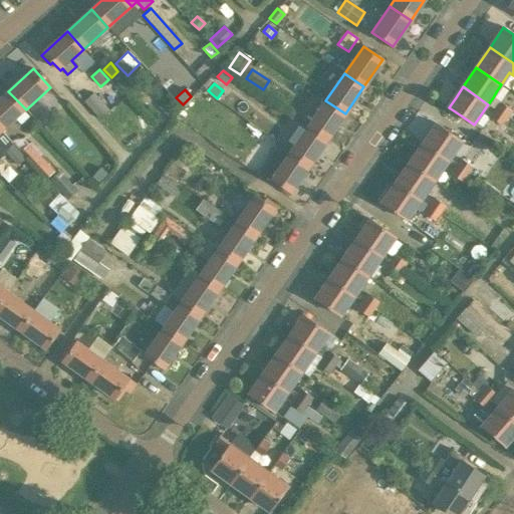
[(0,98),(0,130),(2,132),(26,109),(8,91),(0,98)]
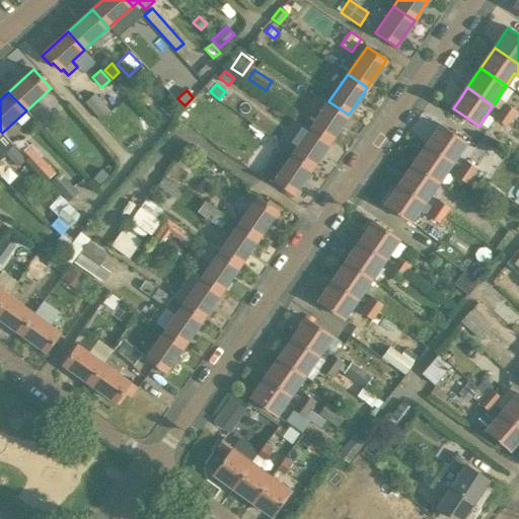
[(94,94),(85,102),(100,121),(110,112),(94,94)]
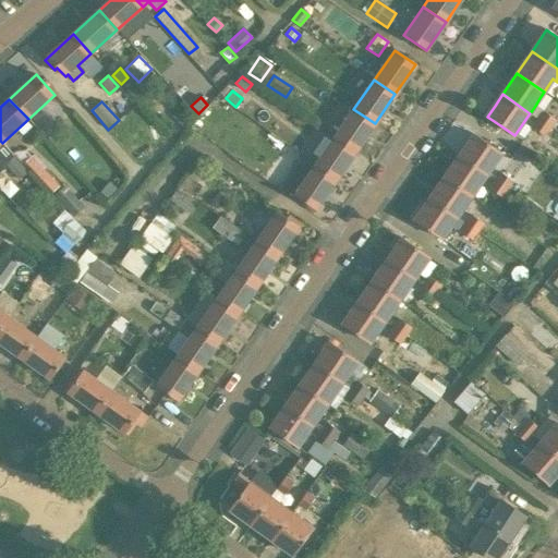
[(375,123),(353,109),(334,137),(355,153),(375,123)]
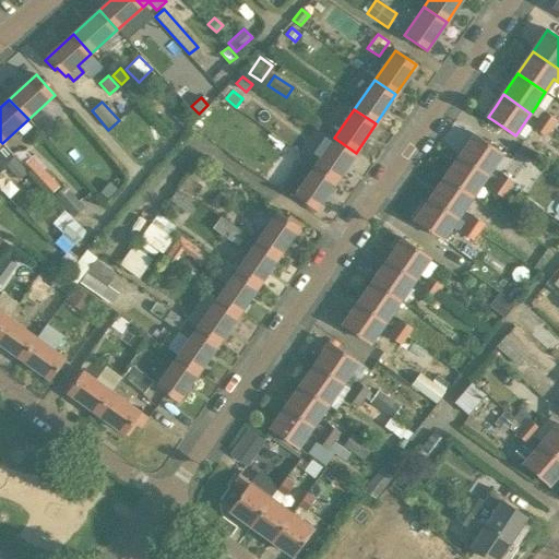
[(545,111),(539,119),(551,128),(557,120),(545,111)]
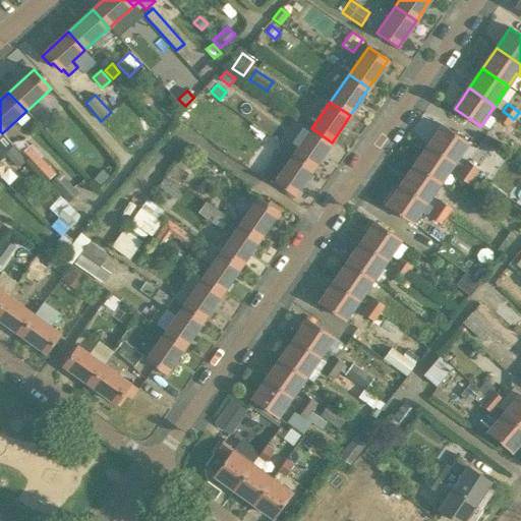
[(502,112),(497,120),(503,124),(509,128),(506,131),(514,136),(520,141),(520,126),(513,121),(514,119),(503,111),(502,112)]
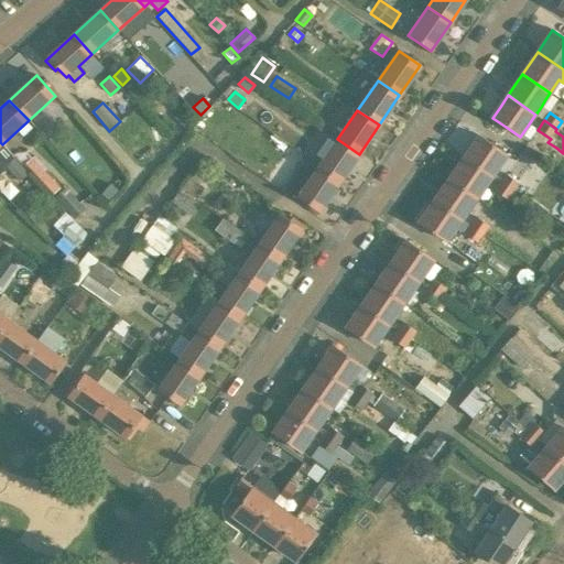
[(507,174),(517,160),(480,134),(465,156),(492,175),(491,176),(501,183),(501,182),(507,174)]
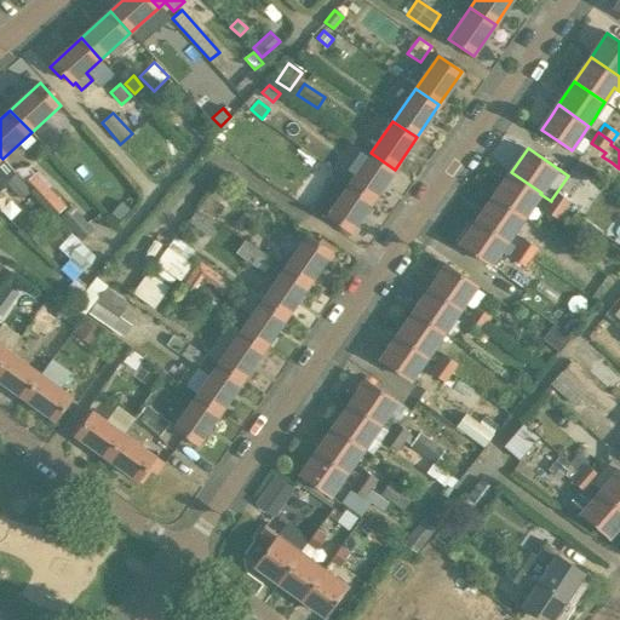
[(395,170),(371,153),(349,185),(373,201),(395,170)]
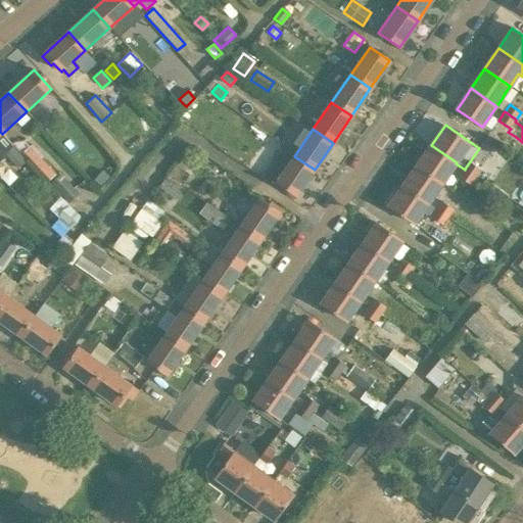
[(13,146),(2,134),(0,132),(0,161),(4,158),(2,156),(5,154),(17,168),(26,159),(13,146)]
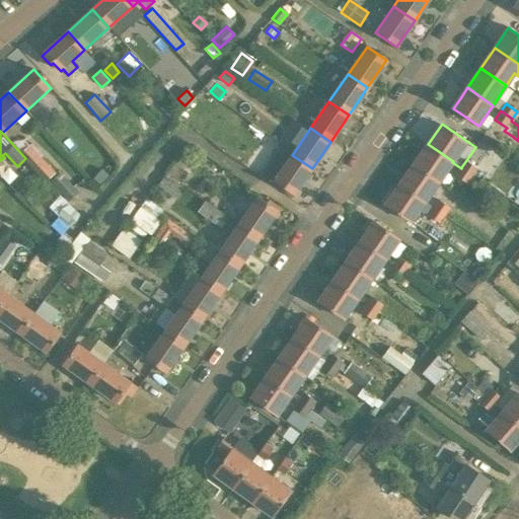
[(414,164),(439,181),(452,162),(453,161),(428,144),(414,164)]
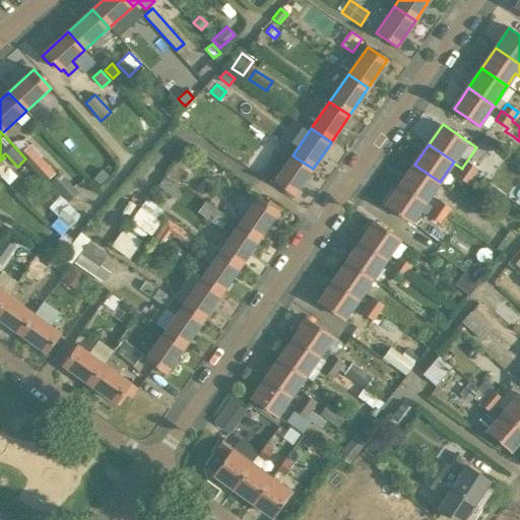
[(28,145),(21,152),(47,181),(55,174),(28,145)]
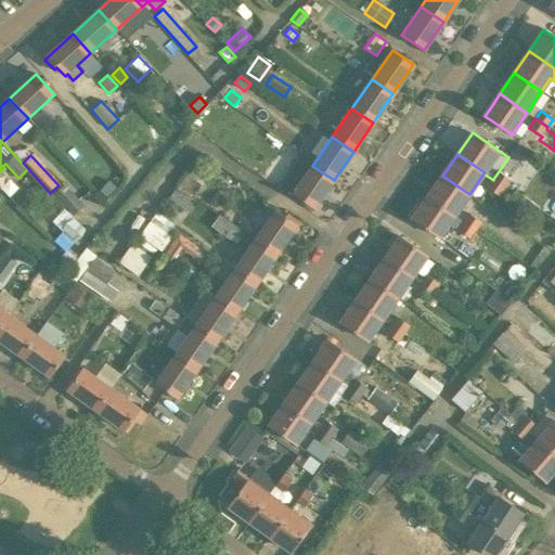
[(312,211),(334,180),(312,166),(294,194),(302,201),(300,204),(312,211)]
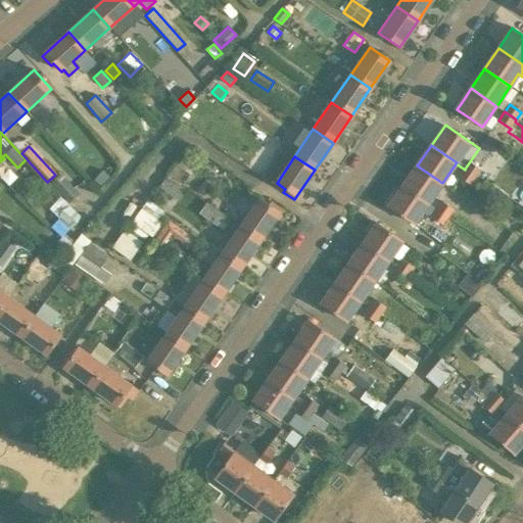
[(470,161),(465,169),(476,177),(481,170),(470,161)]
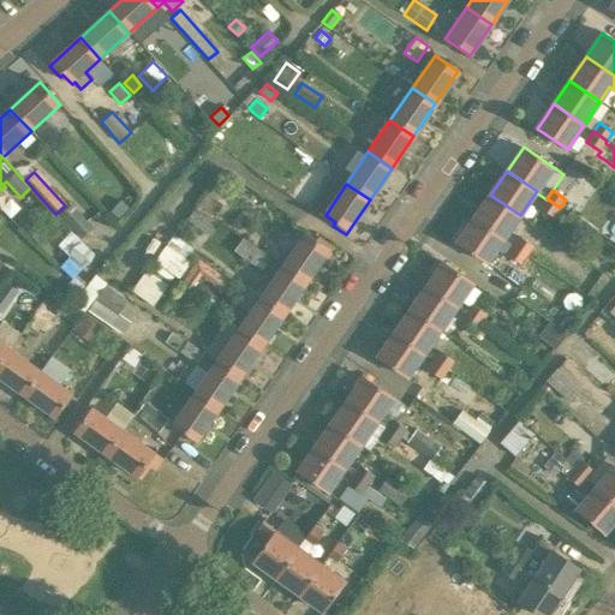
[(475,219),(505,239),(520,215),(490,195),(475,219)]
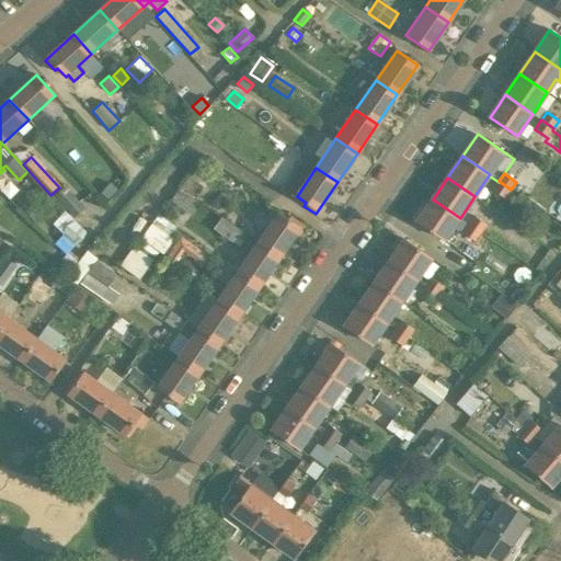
[(511,190),(499,181),(499,182),(492,191),(504,198),(511,190)]
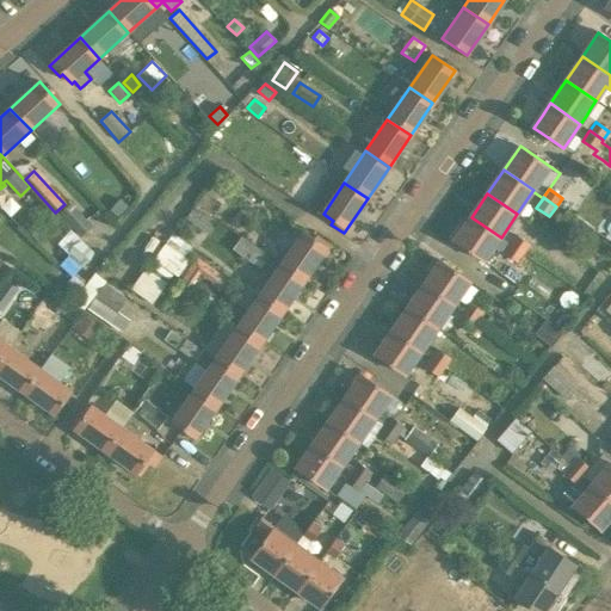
[(127,207),(119,199),(110,210),(117,216),(127,207)]
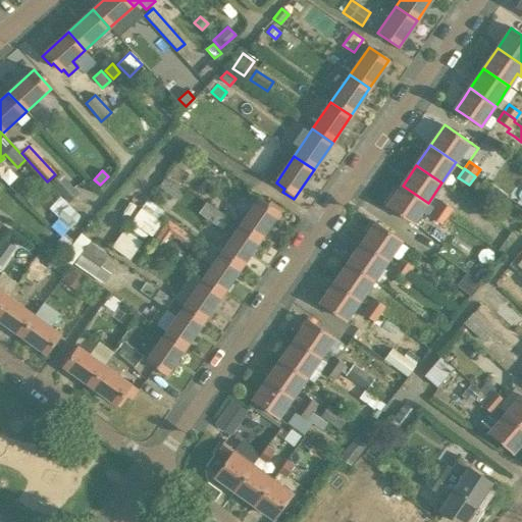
[(60,174),(50,184),(69,203),(79,194),(60,174)]
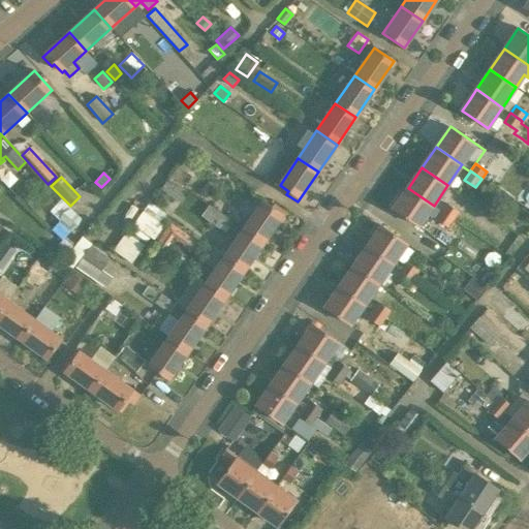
[(168,179),(160,190),(181,204),(189,192),(168,179)]
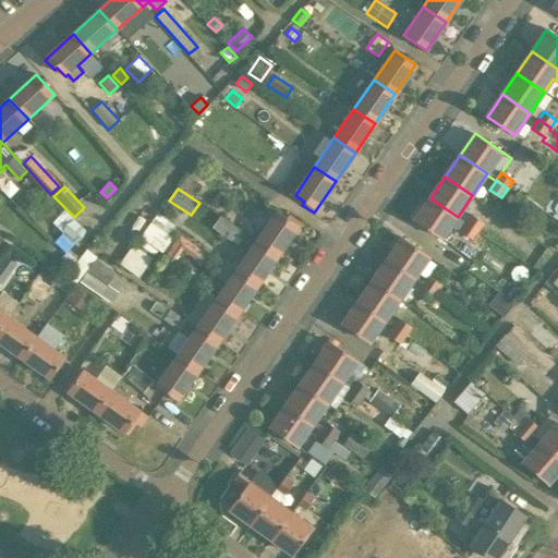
[(415,220),(443,239),(458,217),(431,198),(415,220)]
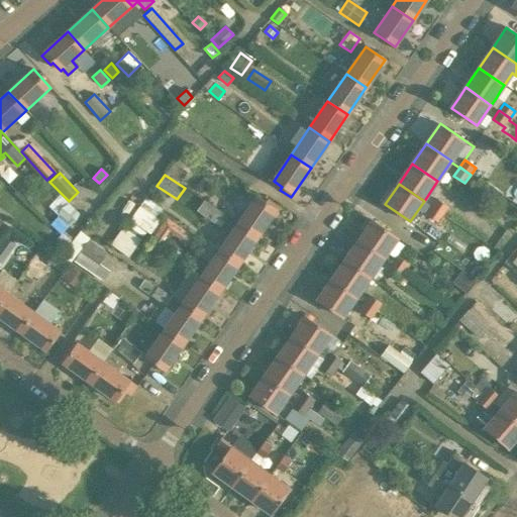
[(256,196),(237,223),(257,237),(279,207),(268,200),(266,202),(256,196)]
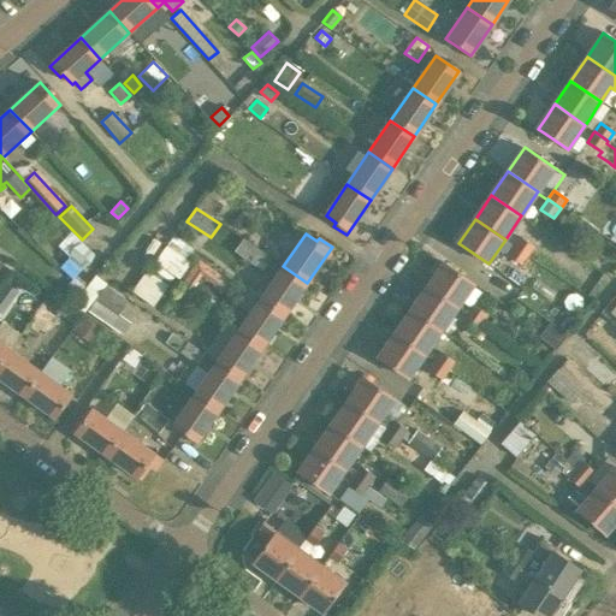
[(193,249),(173,235),(154,262),(175,277),(179,280),(190,264),(185,260),(193,249)]
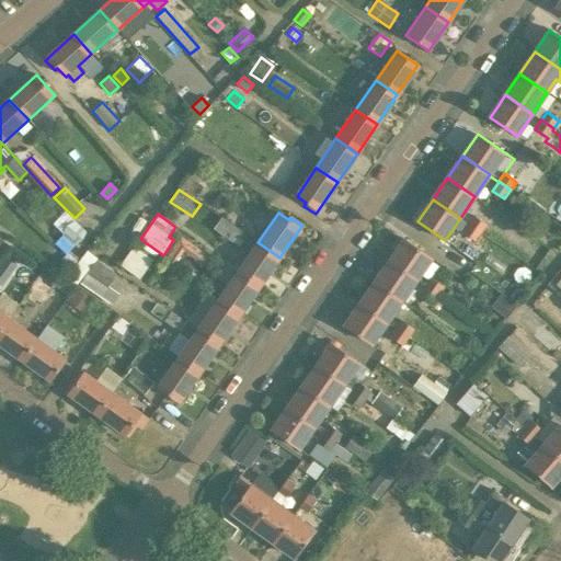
[(473,216),(468,224),(481,232),(487,225),(473,216)]
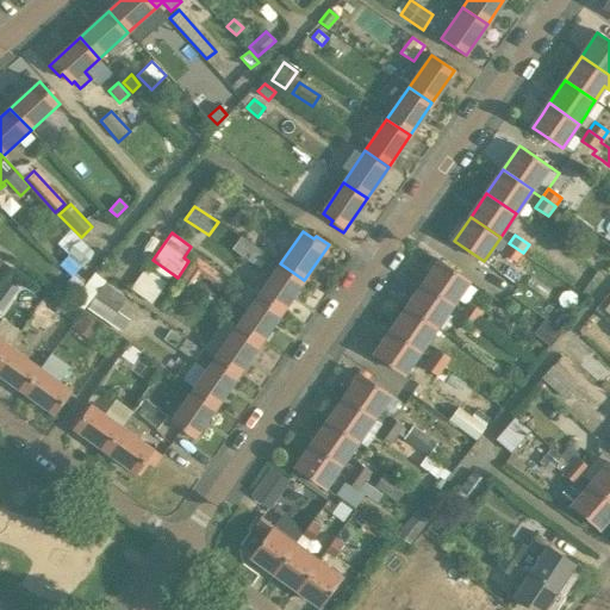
[(260,269),(268,256),(241,237),(232,250),(260,269)]
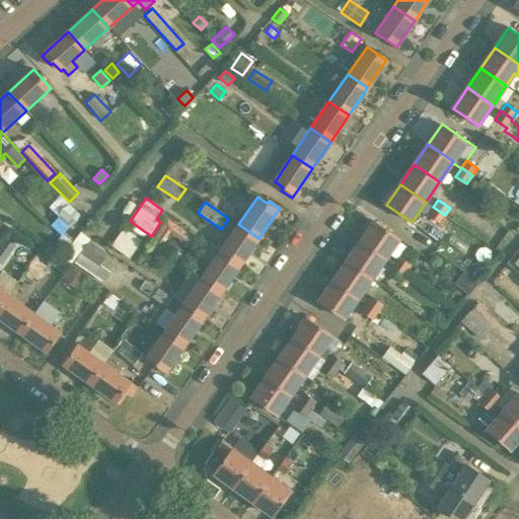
[(68,205),(58,217),(69,226),(79,214),(68,205)]
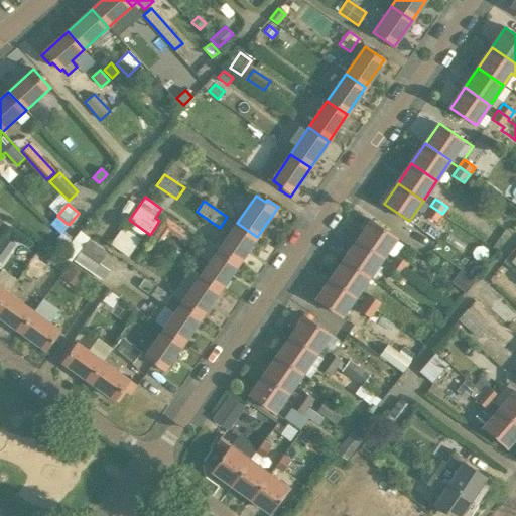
[(442,214),(430,206),(424,214),(436,223),(442,214)]
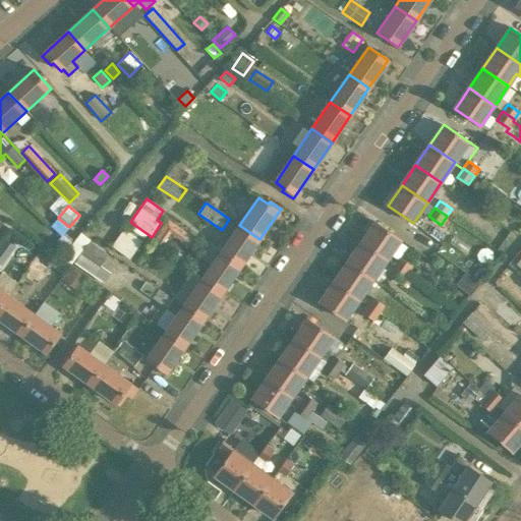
[(188,246),(193,238),(168,220),(154,241),(162,246),(170,234),(188,246)]
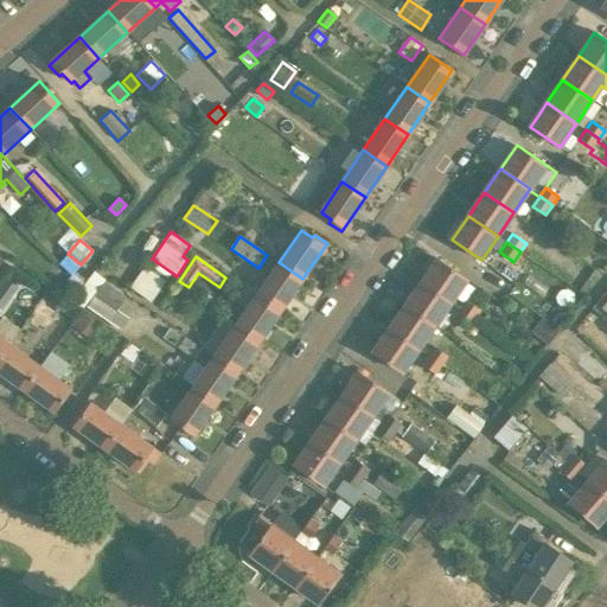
[(152,259),(146,267),(166,280),(172,273),(152,259)]
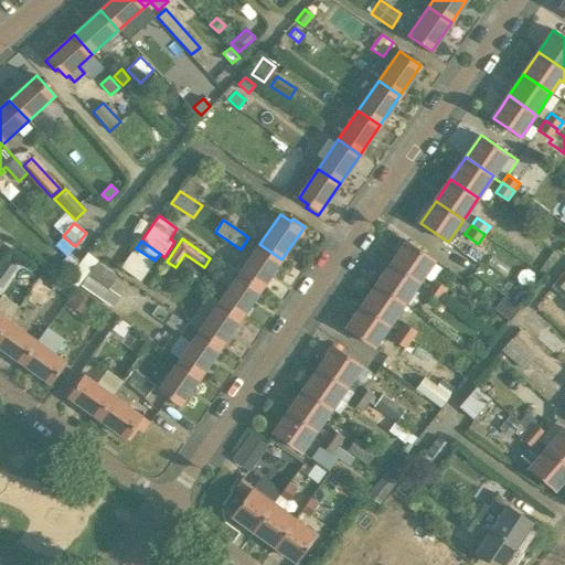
[(407,241),(393,263),(419,281),(435,259),(407,241)]
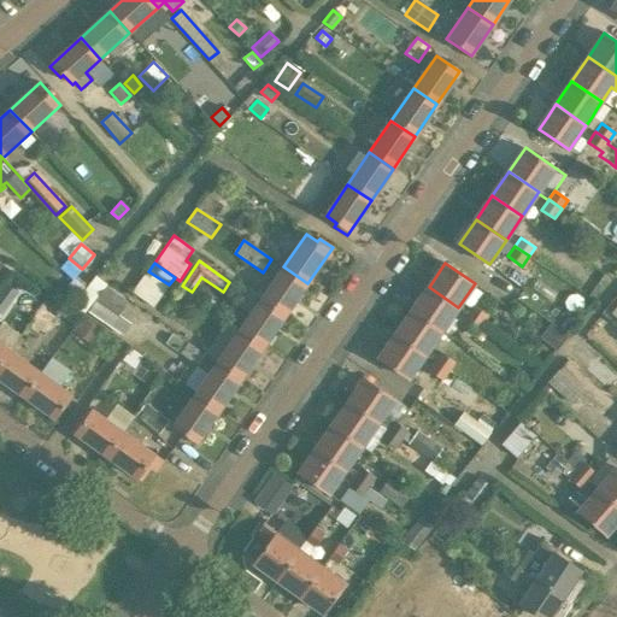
[(307,283),(283,266),(260,299),(286,316),(307,283)]
